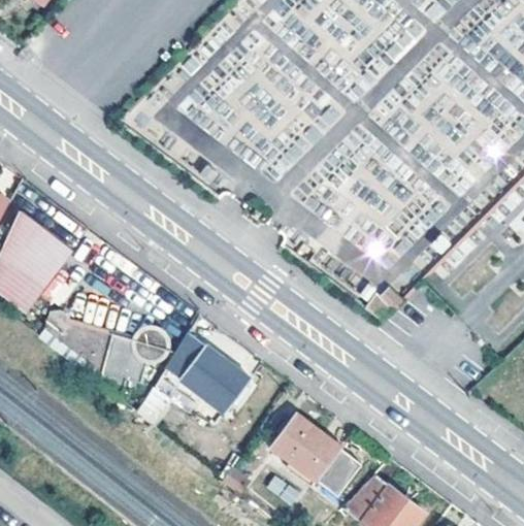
[(10,202),(0,196),(0,206),(5,209),(10,202)]
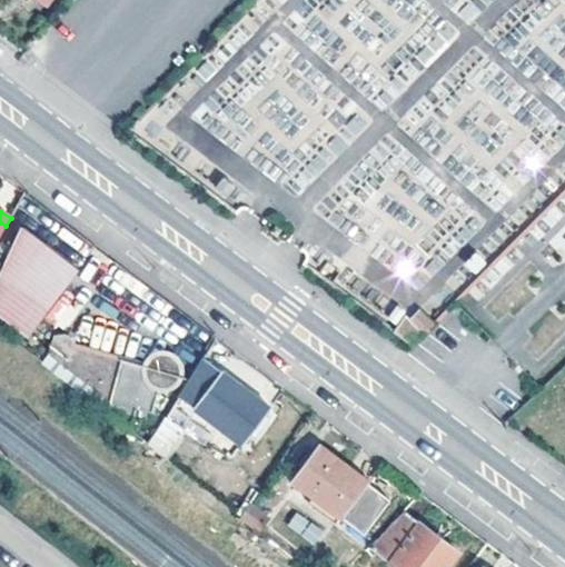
[(78,270),(23,228),(0,274),(0,317),(27,337),(78,270)]
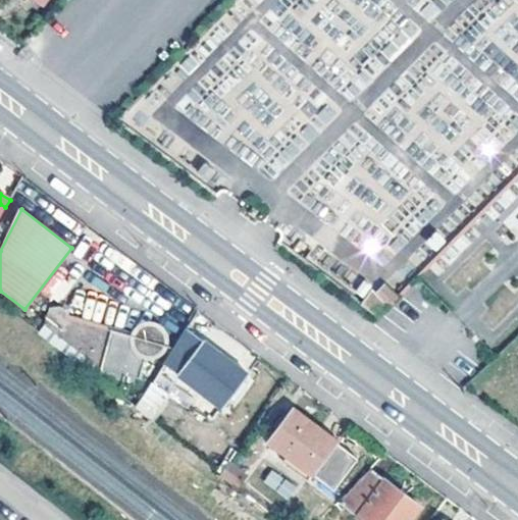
[(435,277),(477,238),(467,226),(424,266),(435,277)]
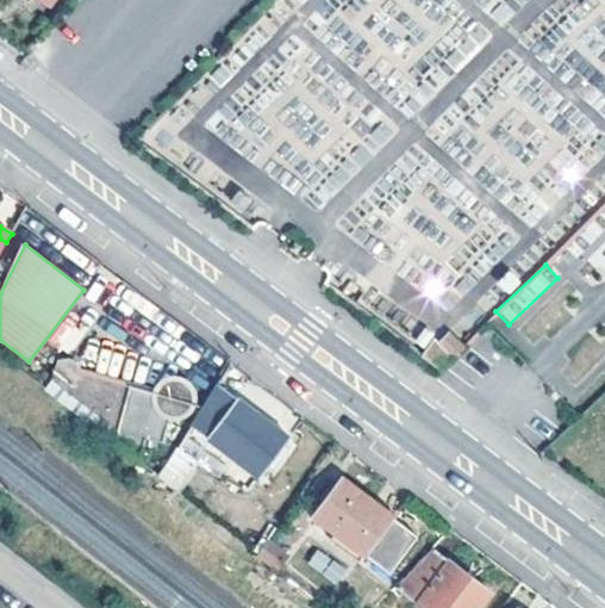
[(418,357),(441,372),(463,348),(465,347),(451,336),(441,346),(434,341),(418,357)]
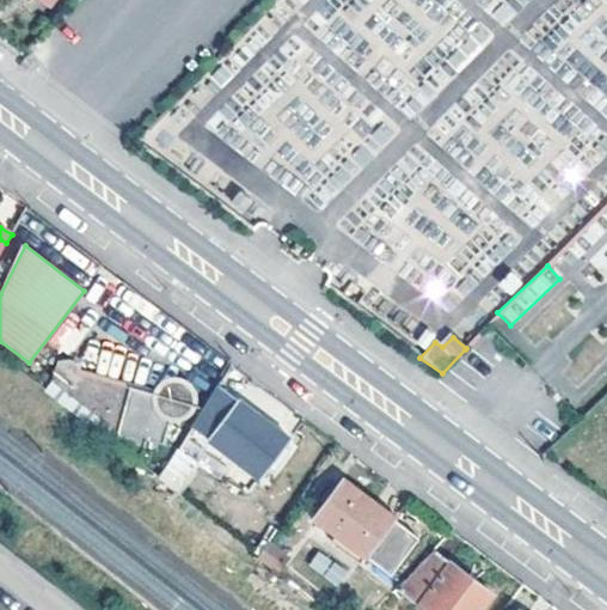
[(60,367),(46,389),(138,461),(145,438),(163,443),(172,418),(179,418),(186,416),(190,414),(195,408),(196,403),(197,400),(197,396),(194,389),(189,383),(182,379),(178,379),(170,380),(164,385),(159,391),(60,367)]
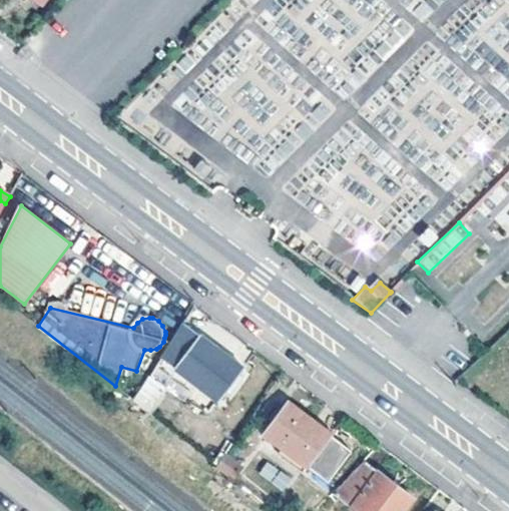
[(242,365),(200,333),(176,364),(218,397),(242,365)]
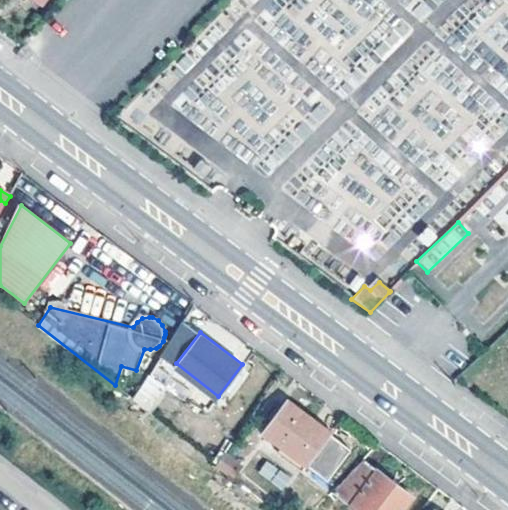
[(350,448),(286,399),(262,431),(326,479),(350,448)]
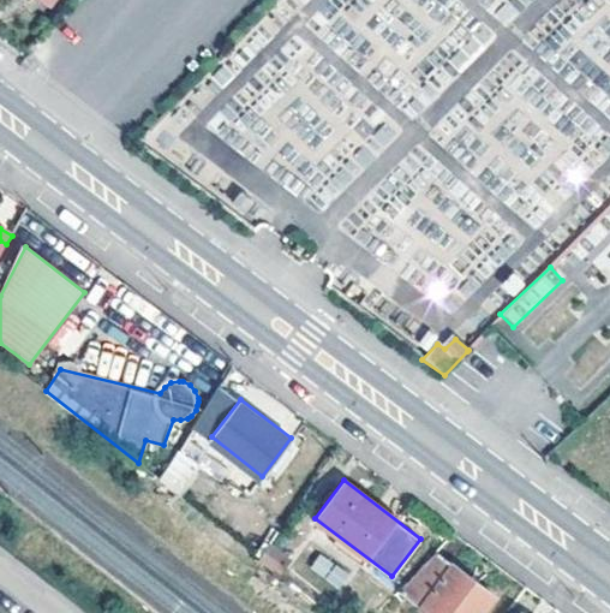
[(436,551),(399,594),(423,612),(483,612),(496,596),(436,551)]
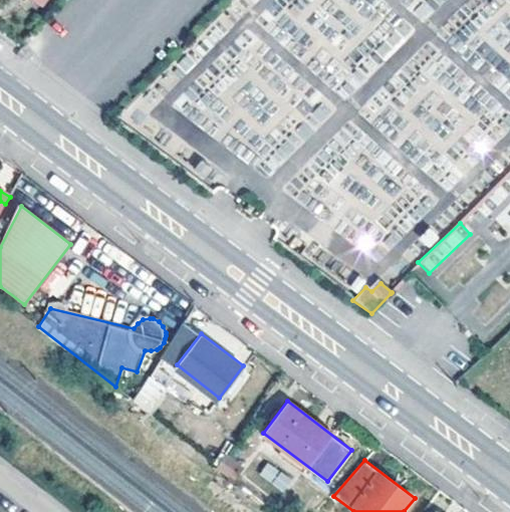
[(260,466),(254,481),(283,493),(289,478),(260,466)]
